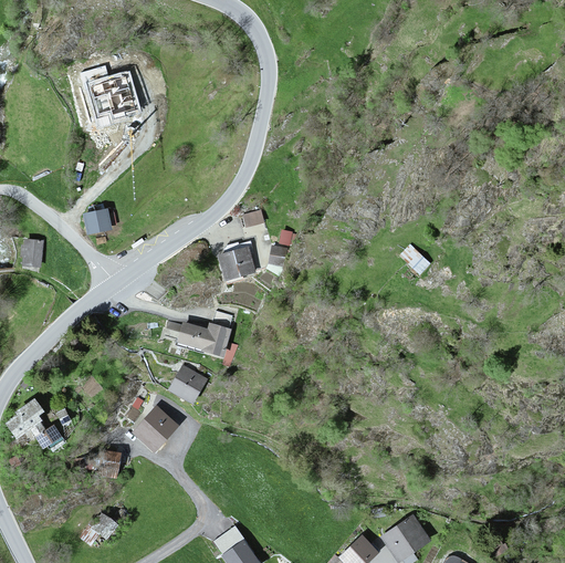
[(262,208),(241,215),(244,228),(267,222),(262,208)]
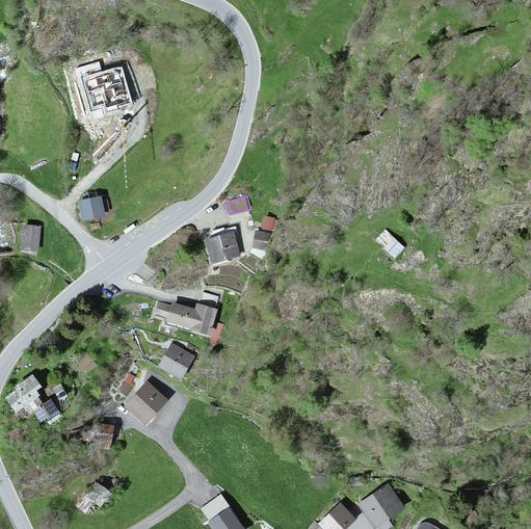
[(102,197),(78,201),(80,220),(105,216),(102,197)]
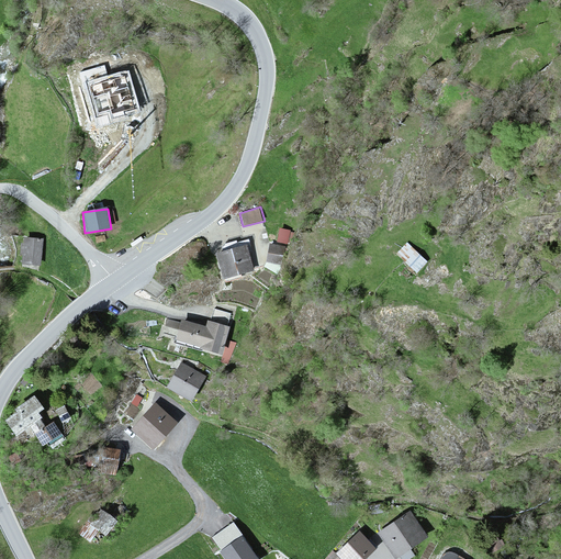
[(291,231),(279,228),(277,242),(288,244),(291,231)]
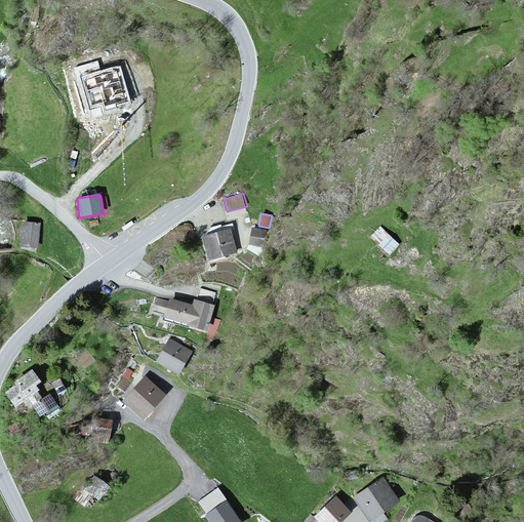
[(45,215),(27,214),(25,239),(43,239),(45,215)]
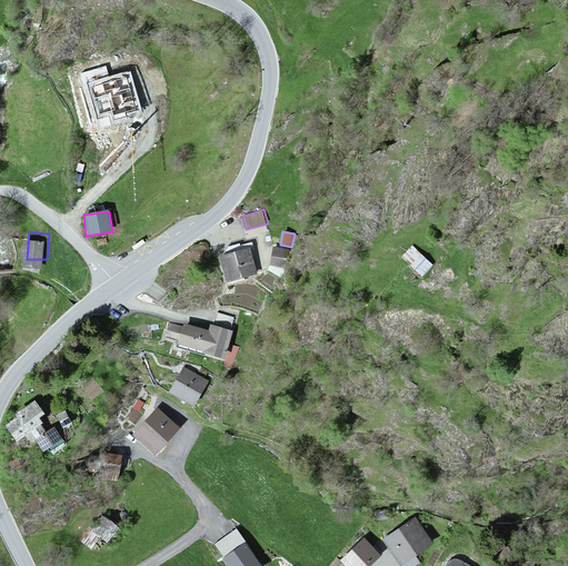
[(289,248),(273,246),(270,264),(286,266),(289,248)]
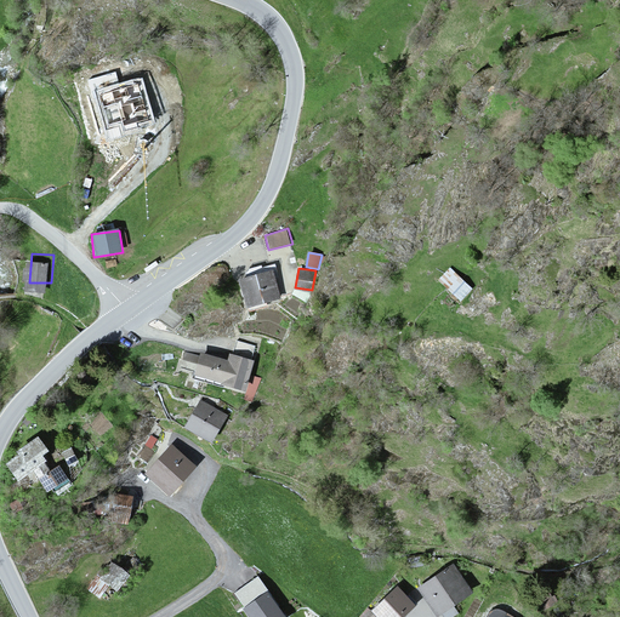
[(450,269),(436,281),(456,303),(471,291),(450,269)]
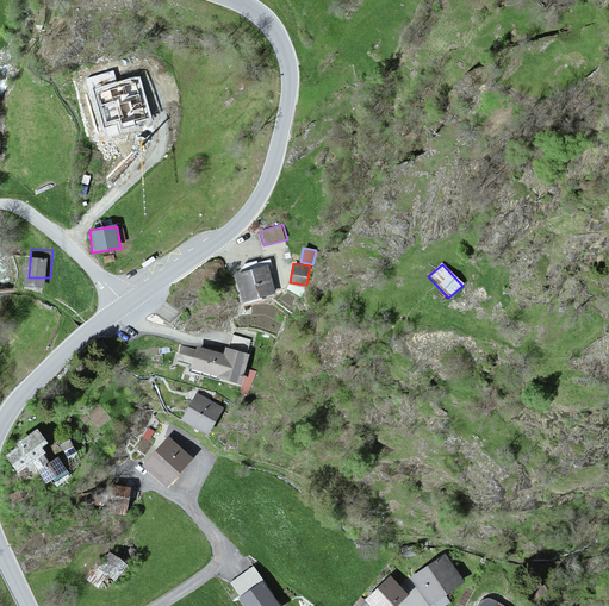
[(267,267),(235,275),(242,303),(274,293),(267,267)]
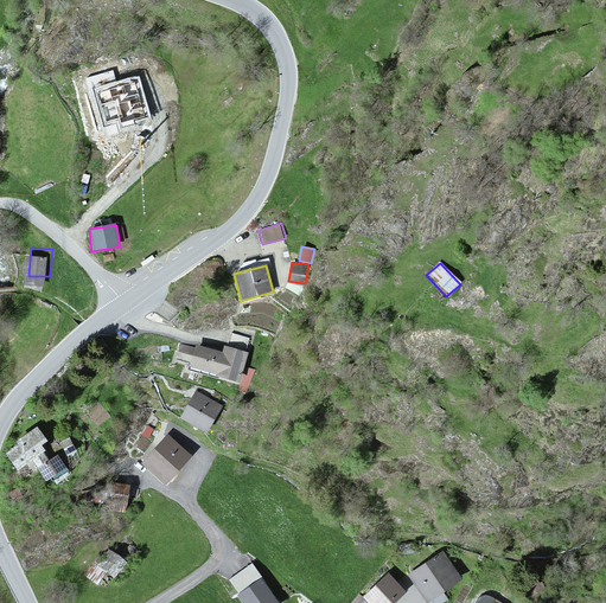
[(191,361),(189,367),(240,383),(248,352),(225,346),(223,353),(180,340),(176,357),(191,361)]
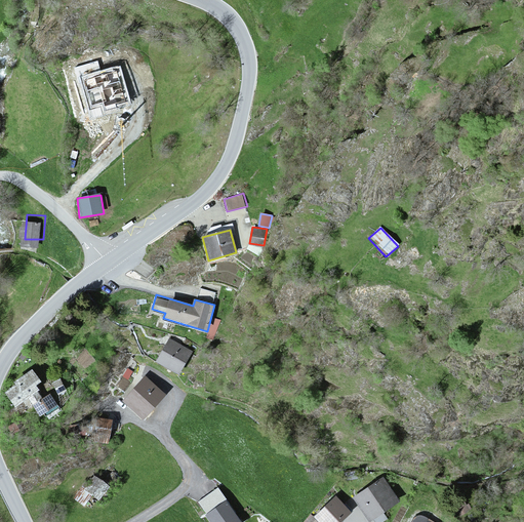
[(217,335),(222,317),(212,315),(208,333),(217,335)]
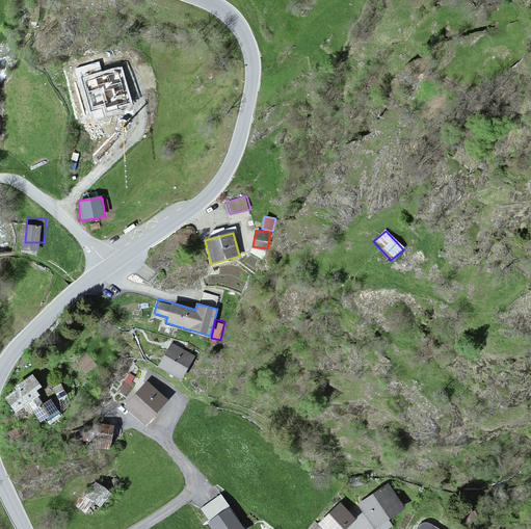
[(193,355),(173,343),(158,366),(180,378),(193,355)]
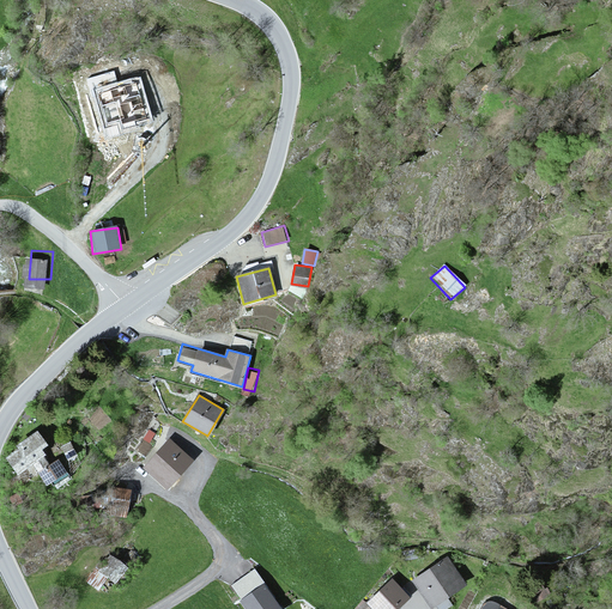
[(49,451),(35,431),(1,455),(14,475),(49,451)]
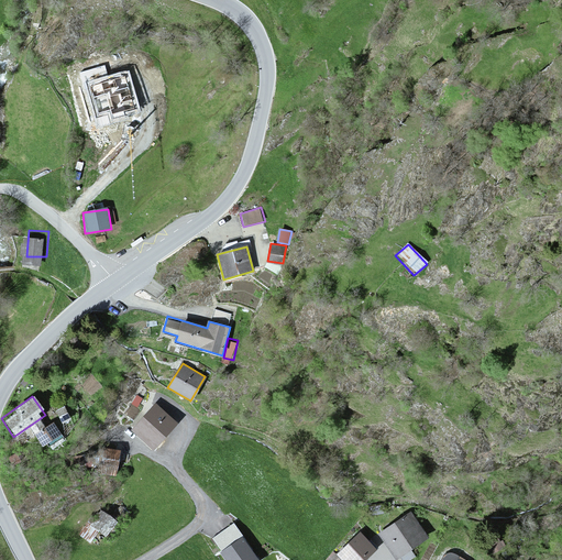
[(177,425),(155,404),(131,430),(153,450),(177,425)]
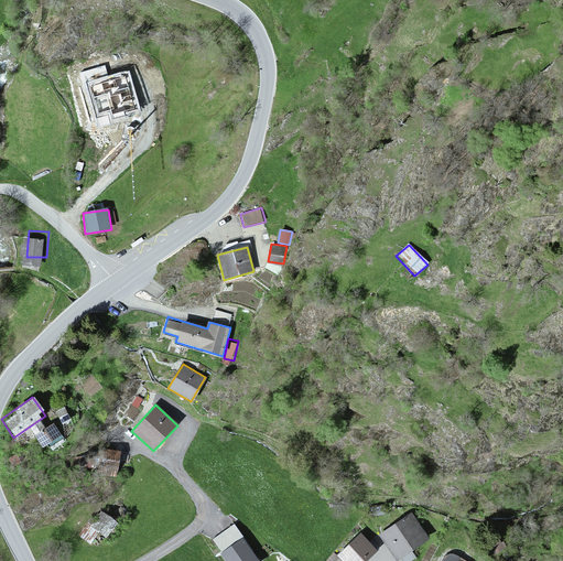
[(51,423),(33,435),(43,450),(61,438),(51,423)]
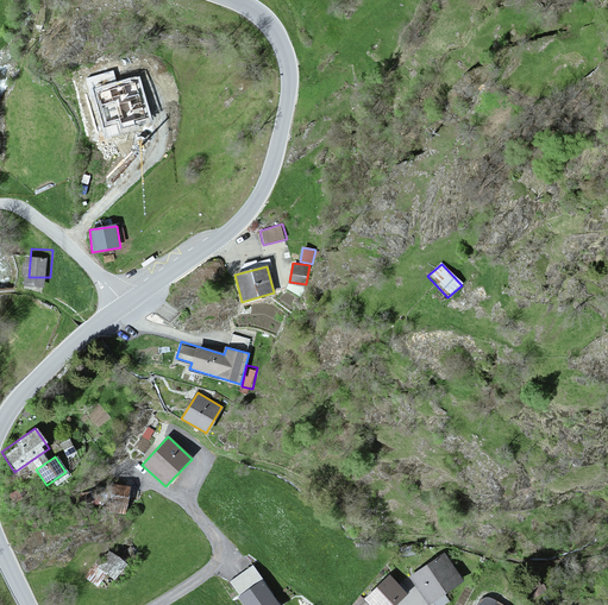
[(119,480),(119,492),(129,493),(130,481),(119,480)]
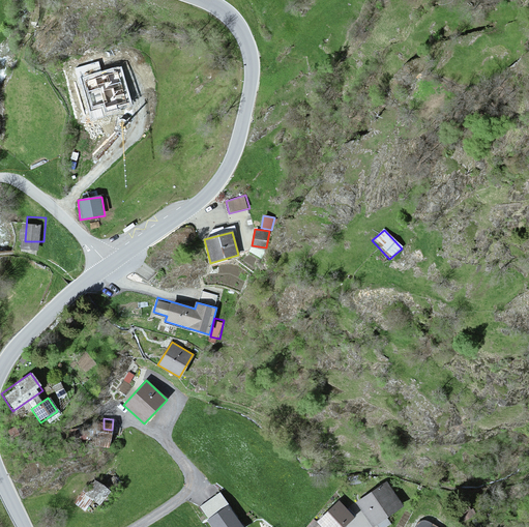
[(104,486),(92,477),(75,503),(86,510),(104,486)]
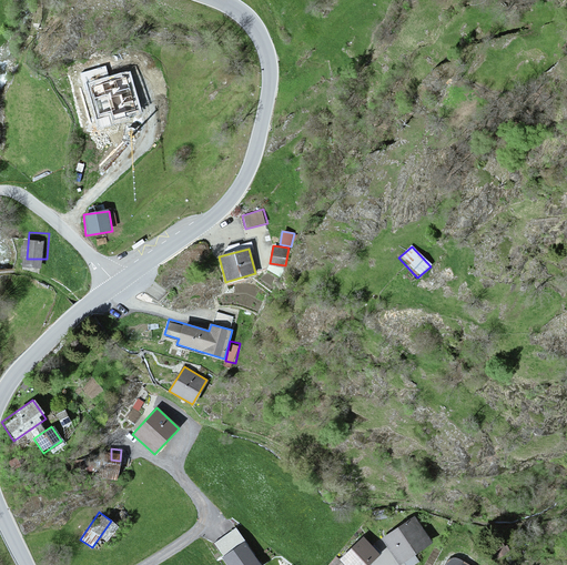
[(413,516),(381,538),(398,564),(431,543),(413,516)]
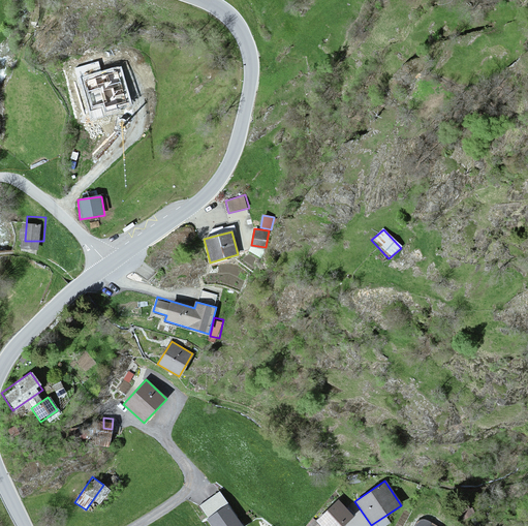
[(220,488),(199,502),(215,525),(244,525),(247,525),(220,488)]
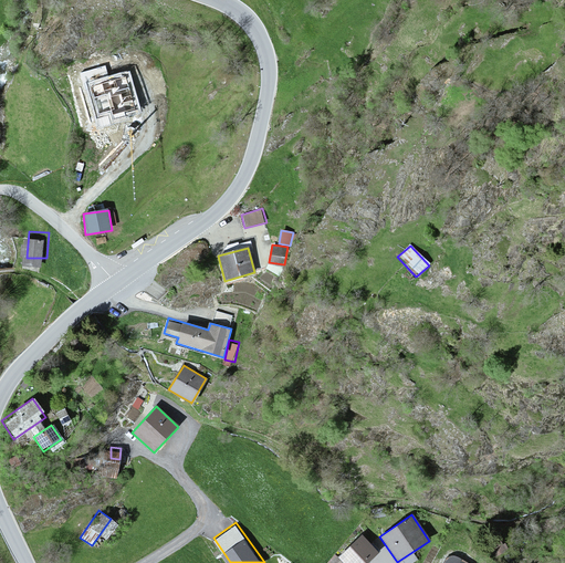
[(363,534),(338,555),(345,562),(364,562),(378,551),(363,534)]
